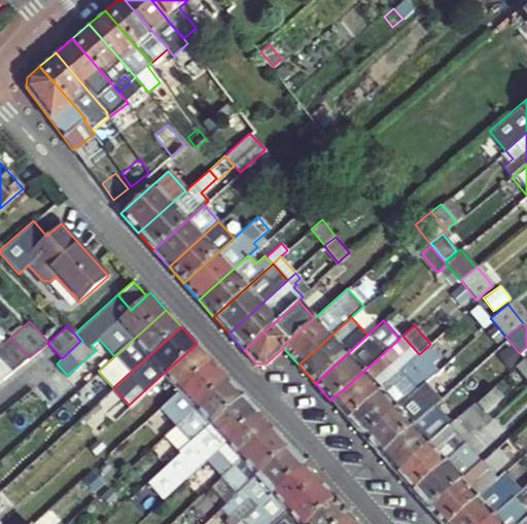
[(399,339),(330,400),(347,419),(419,354),(402,336),(399,339)]
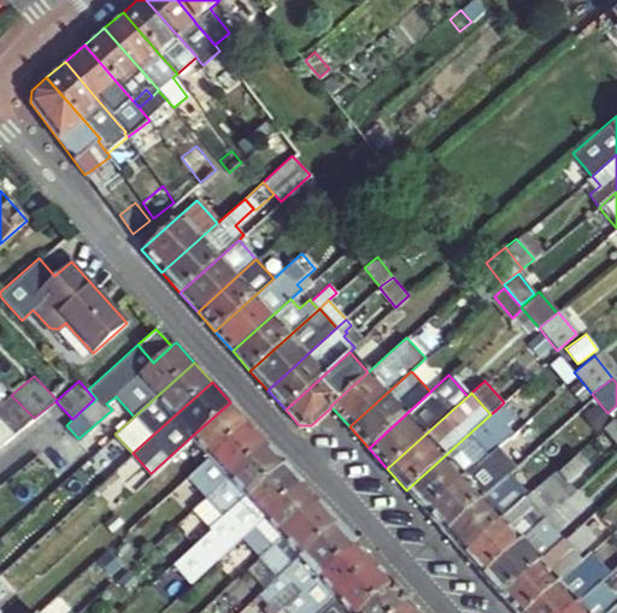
[(0,422),(13,435),(34,418),(11,395),(0,402),(0,422)]
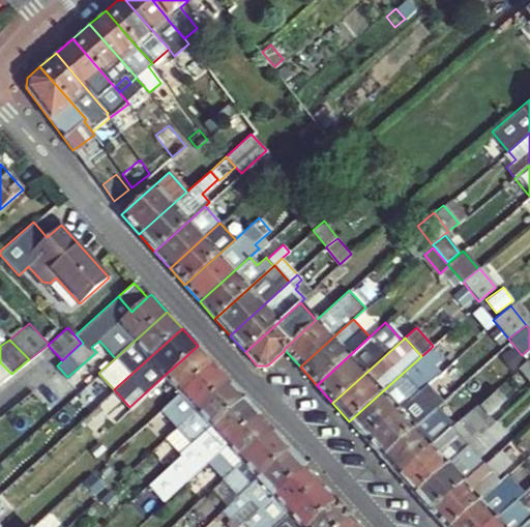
[(179,393),(213,362),(198,346),(164,376),(179,393)]
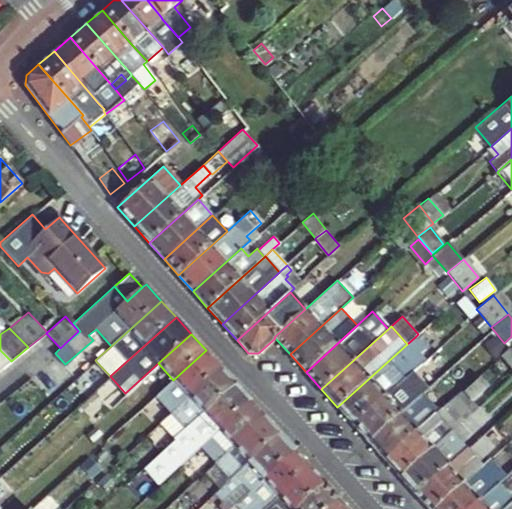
[(337,407),(353,424),(411,371),(423,360),(418,354),(425,349),(415,337),(407,344),(337,407)]
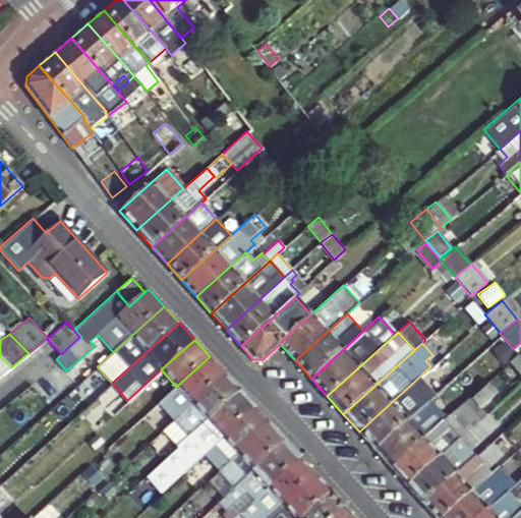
[(520,358),(517,353),(509,361),(520,376),(520,358)]
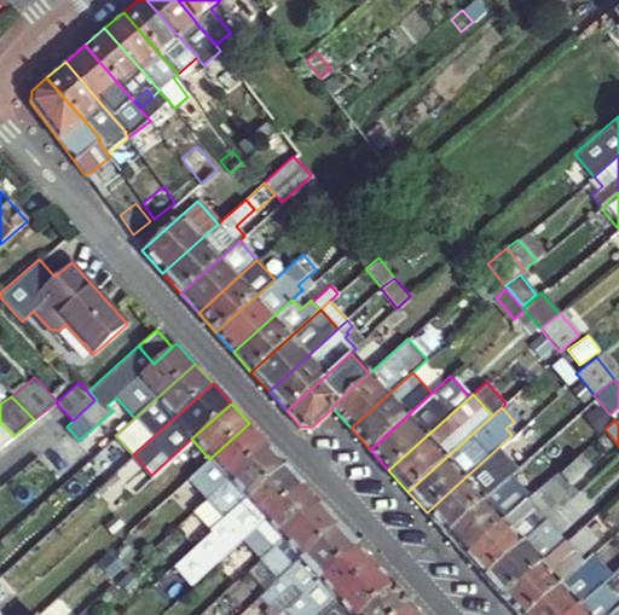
[(0,446),(13,436),(0,423),(0,446)]
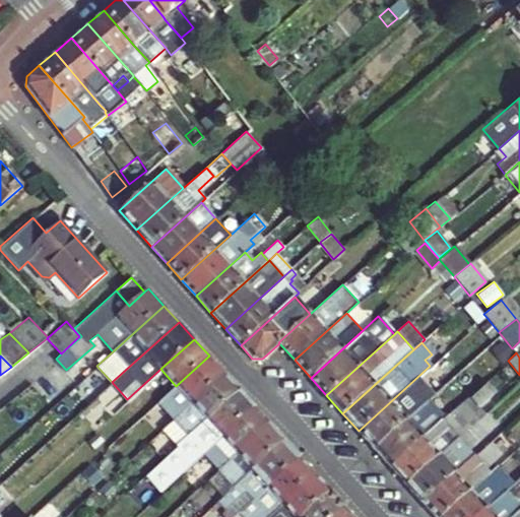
[(223,373),(209,356),(176,386),(157,401),(173,418),(223,373)]
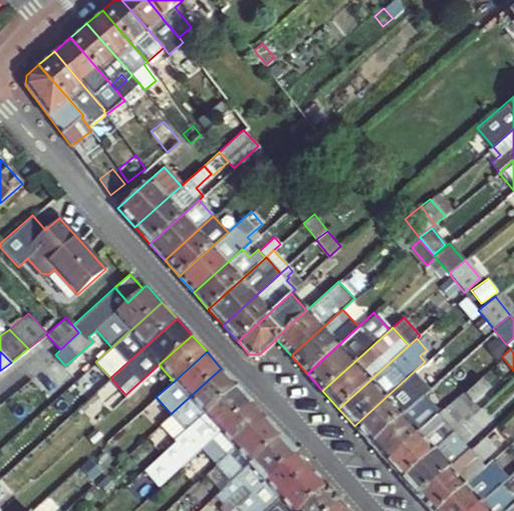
[(171,414),(160,424),(175,441),(236,385),(221,368),(171,414)]
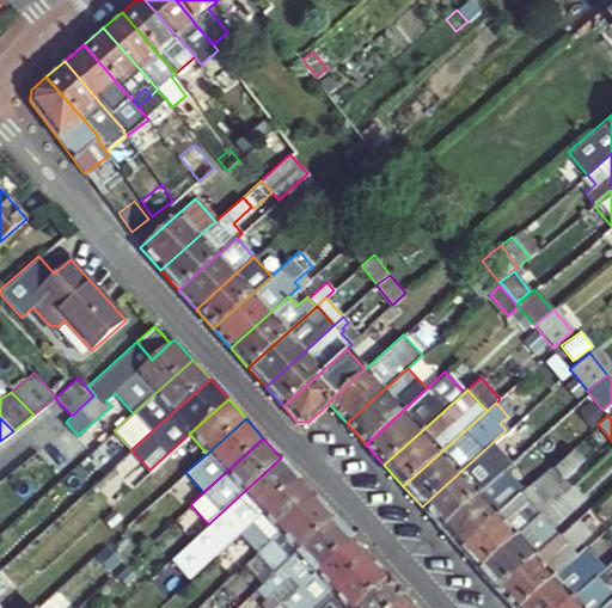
[(510,465),(491,443),(422,507),(440,527),(502,472),(510,465)]
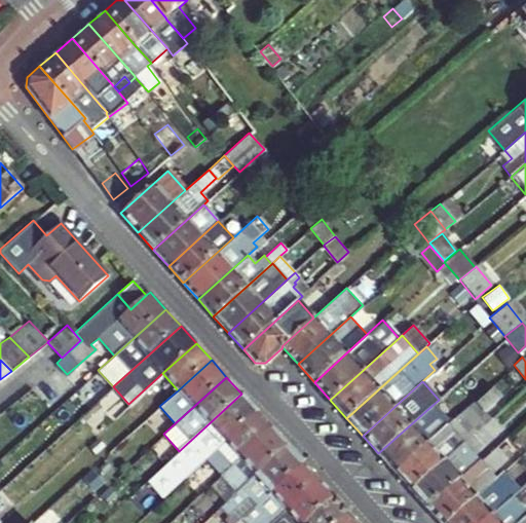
[(485,412),(502,396),(493,386),(476,402),(485,412)]
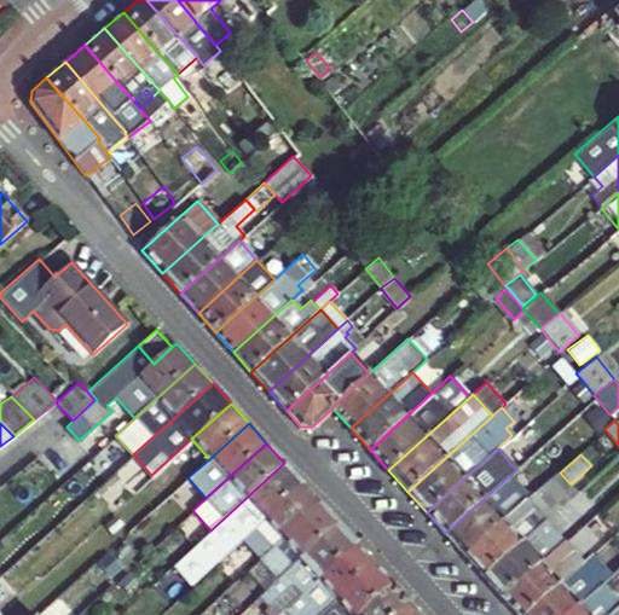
[(210,531),(173,564),(190,584),(242,538),(302,483),(284,463),(210,531)]
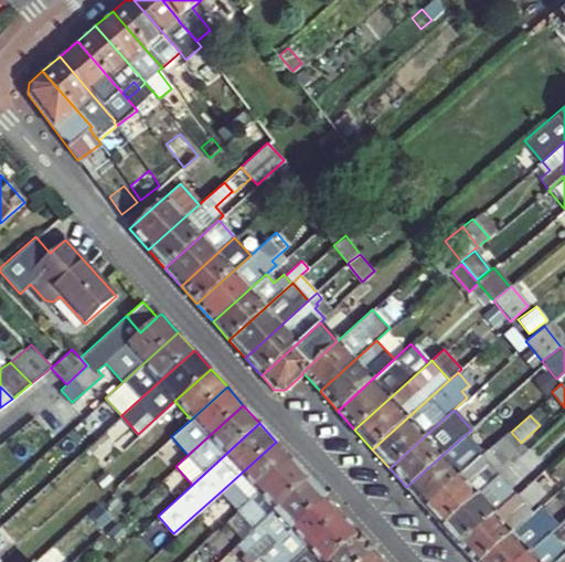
[(511,432),(510,430),(480,456),(424,507),(441,526),(526,448),(521,443),(511,432)]
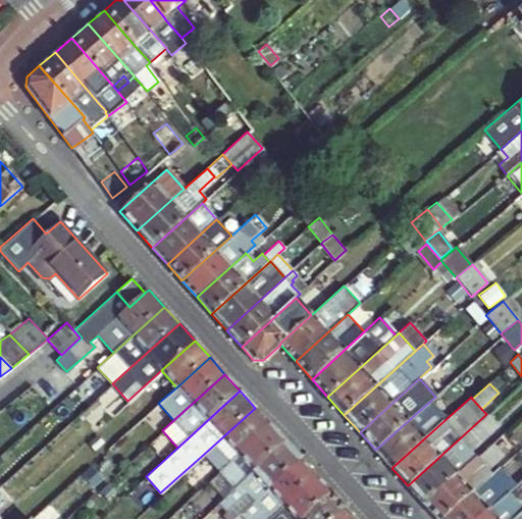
[(392,468),(444,421),(428,403),(375,450),(392,468)]
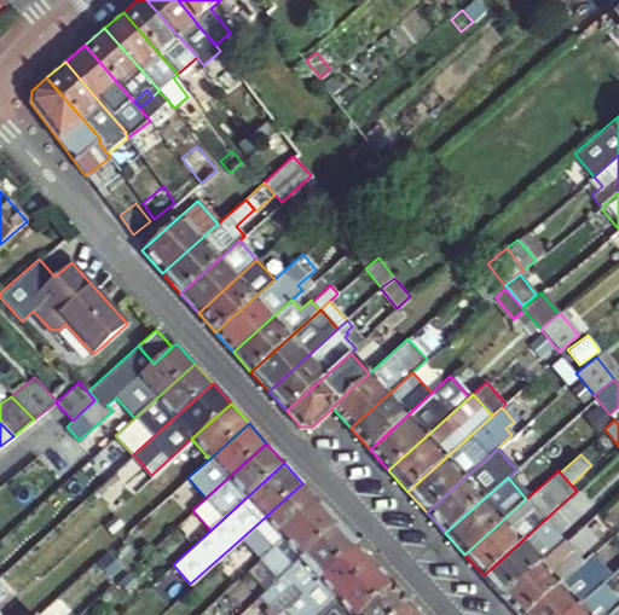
[(242,538),(259,557),(320,503),(302,483),(242,538)]
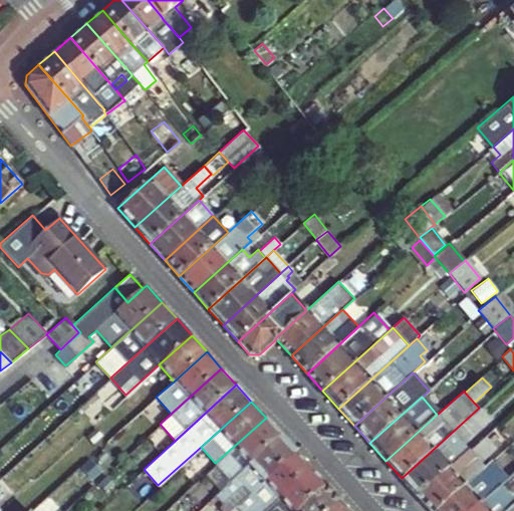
[(402,478),(417,496),(469,450),(464,445),(492,420),(480,407),(479,408),(402,478)]
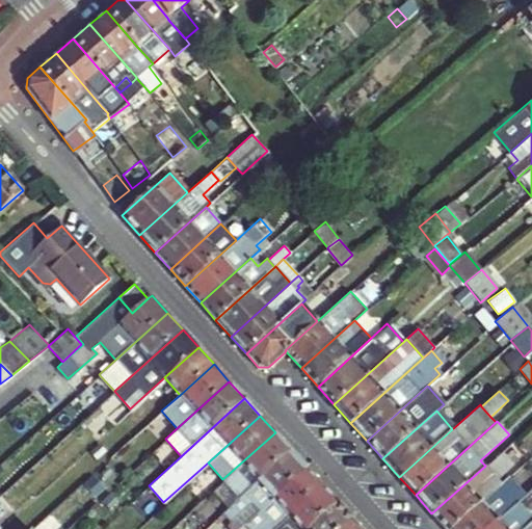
[(238,497),(291,450),(275,432),(222,479),(238,497)]
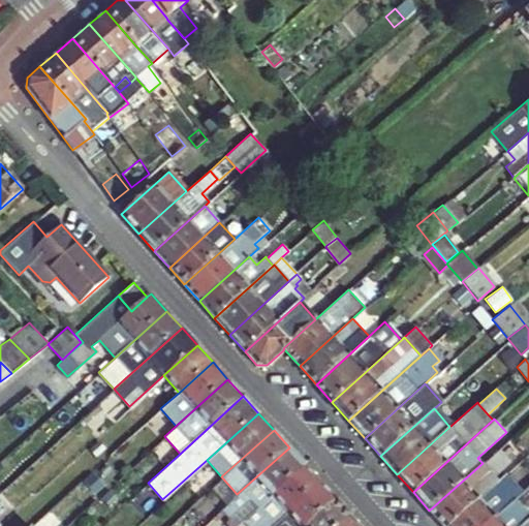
[(507,449),(515,442),(510,437),(498,447),(503,453),(507,449)]
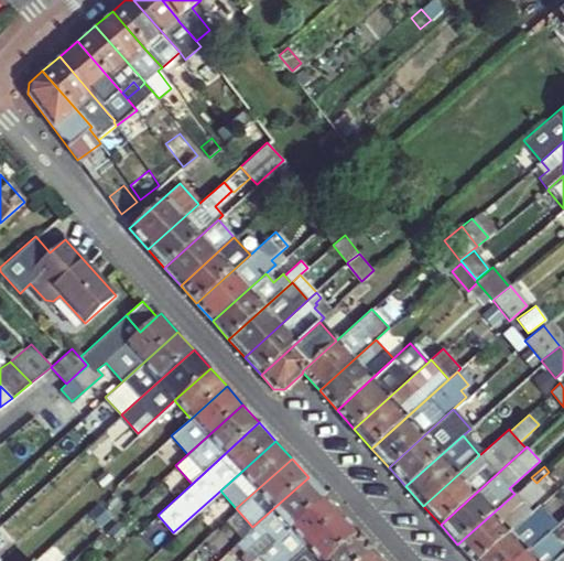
[(235,543),(250,560),(258,554),(324,495),(308,477),(252,527),(241,538),(235,543)]
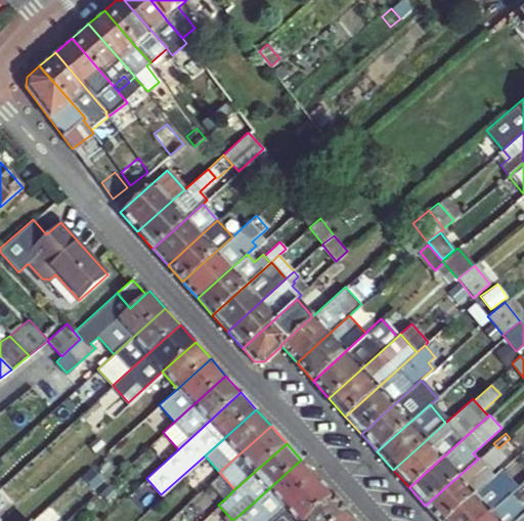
[(425,506),(438,520),(443,520),(494,475),(490,471),(510,452),(503,444),(498,448),(493,443),(478,459),(425,506)]
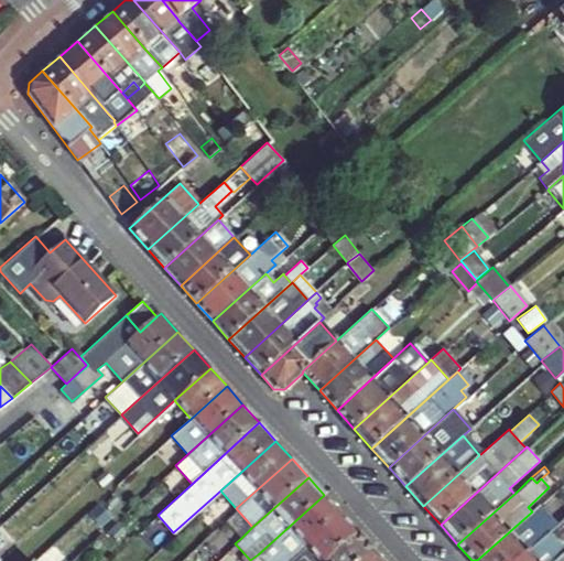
[(563,506),(563,496),(559,489),(550,497),(560,510),(563,506)]
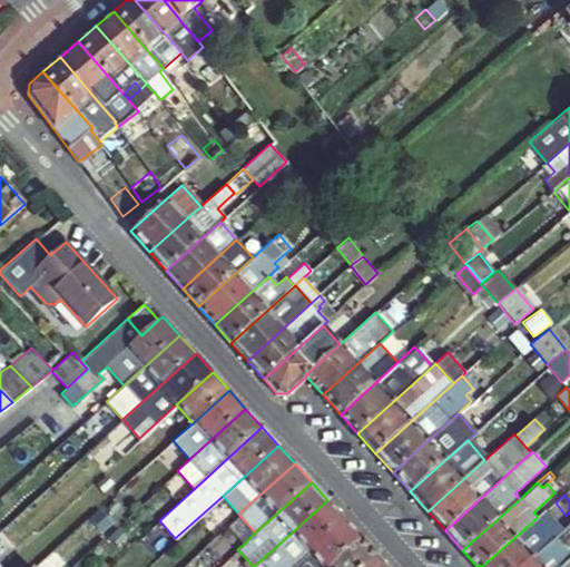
[(290,566),(344,519),(327,500),(261,560),(267,566),(290,566)]
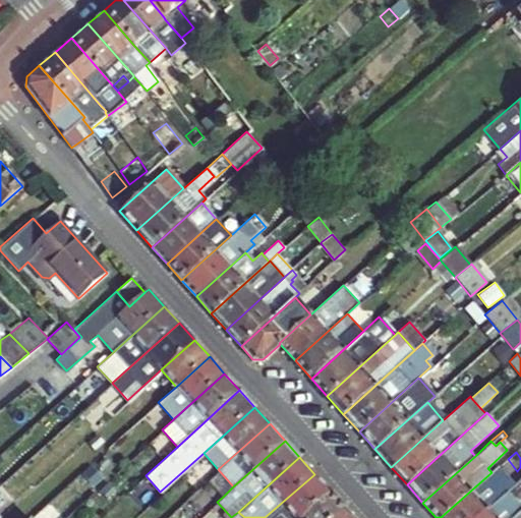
[(441,517),(476,517),(507,492),(514,484),(498,467),(491,472),(441,517)]
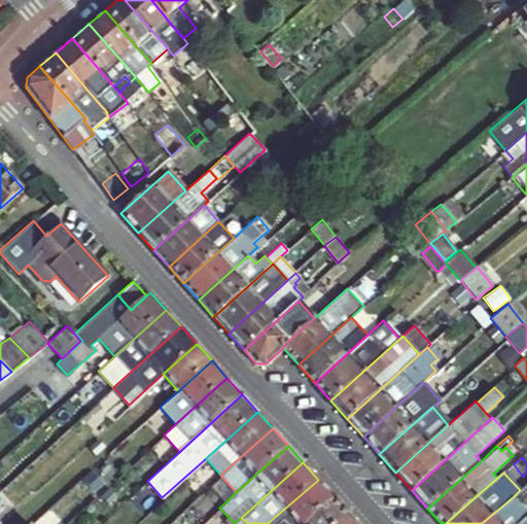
[(209,485),(225,502),(236,492),(220,475),(209,485)]
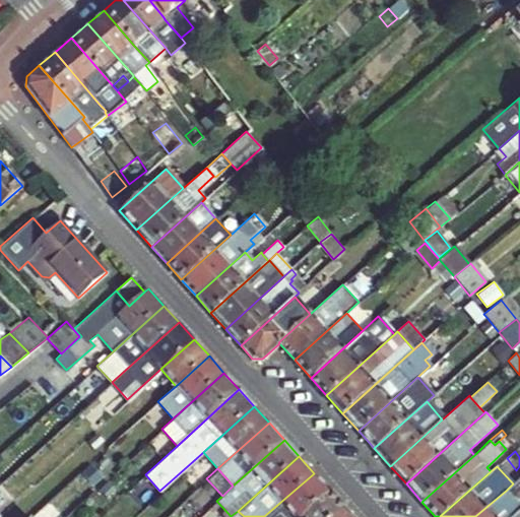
[(299,516),(329,490),(314,473),(264,516),(299,516)]
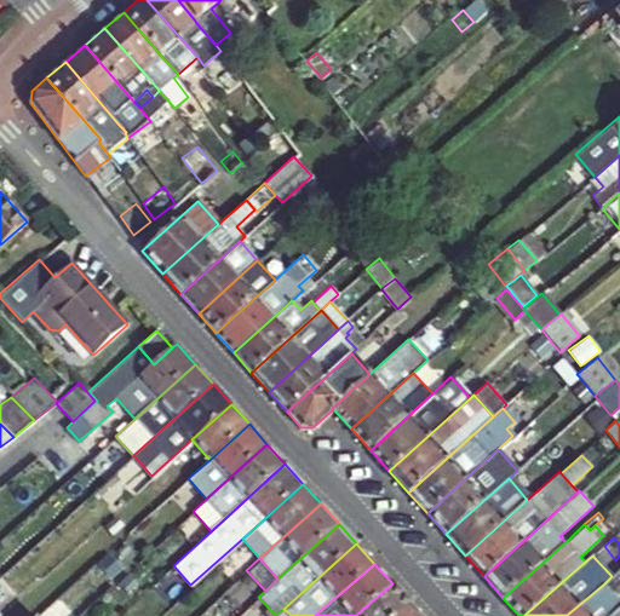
[(396,615),(411,604),(392,583),(356,615),(396,615)]
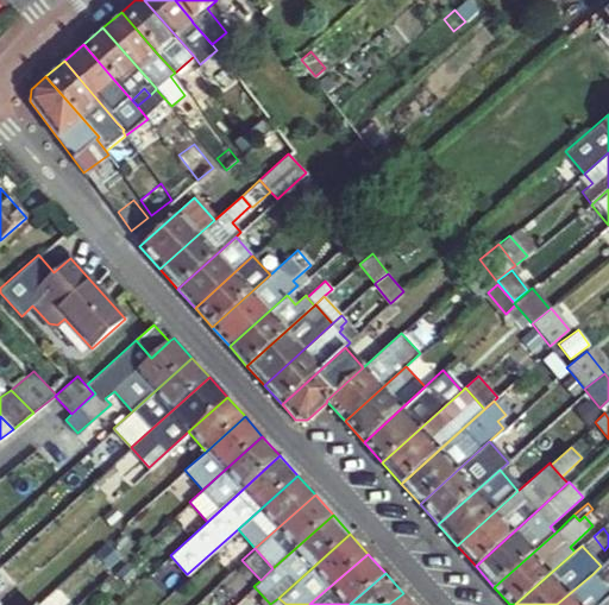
[(598,604),(608,596),(608,592),(592,574),(557,604),(598,604)]
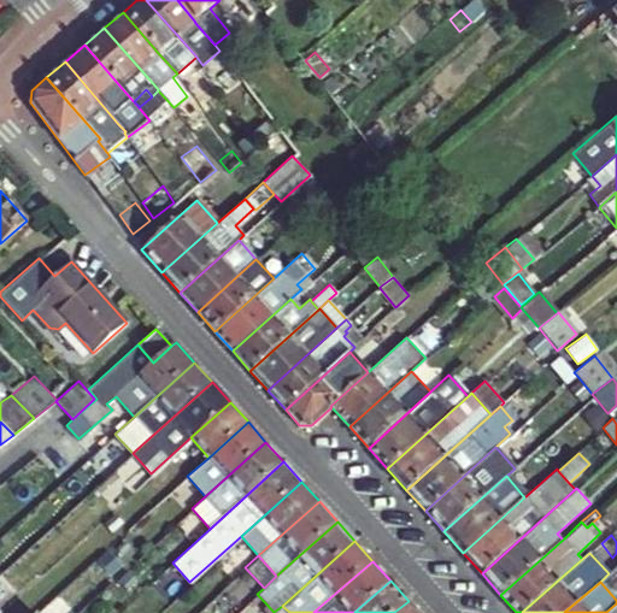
[(419,612),(409,601),(394,612),(419,612)]
